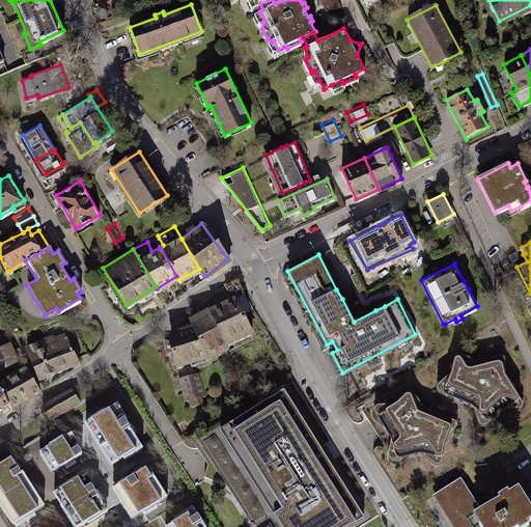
[(236,274),(223,281),(230,296),(231,295),(234,301),(239,299),(243,308),(249,306),(236,274)]
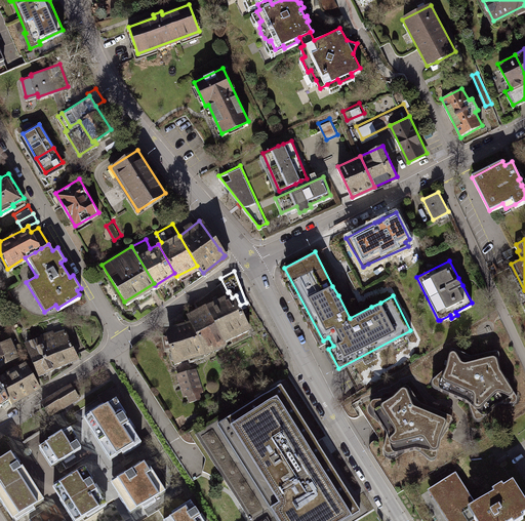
[(228,292),(185,315),(188,320),(203,350),(248,326),(237,307),(240,305),(236,295),(232,297),(229,291),(228,292)]
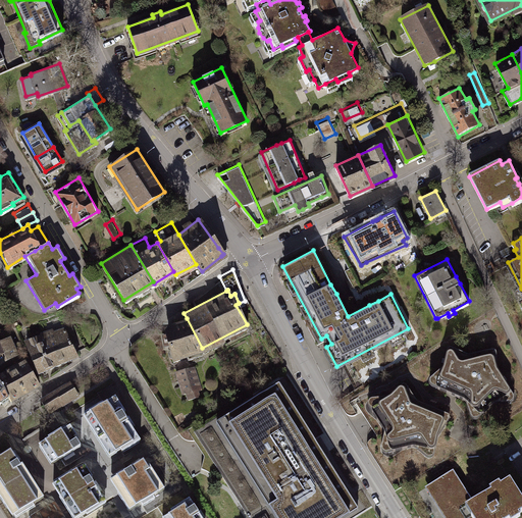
[(187,318),(166,326),(171,358),(202,348),(187,318)]
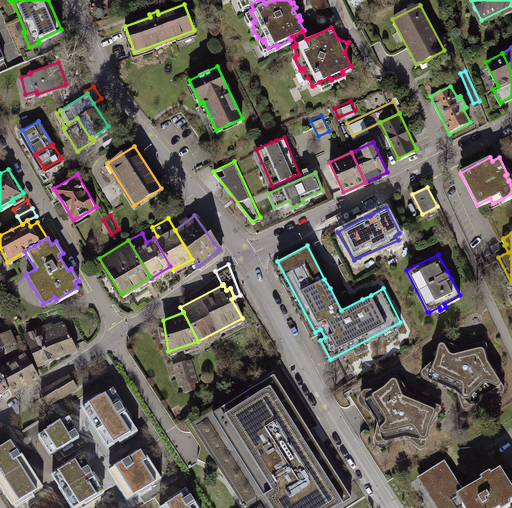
[(75,347),(64,320),(52,324),(51,321),(39,325),(39,327),(55,359),(75,347)]
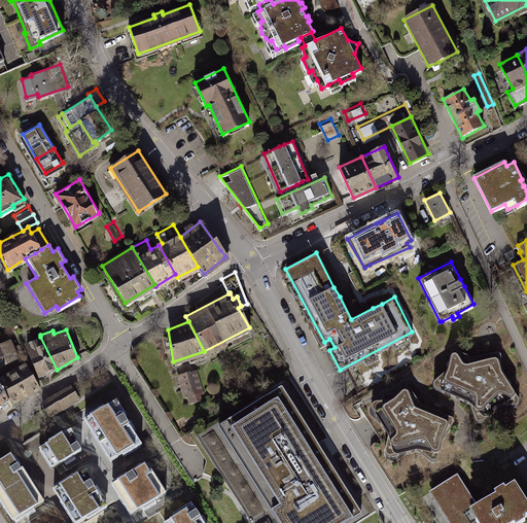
[(57,370),(40,337),(30,342),(29,340),(23,343),(24,346),(22,347),(39,378),(57,370)]
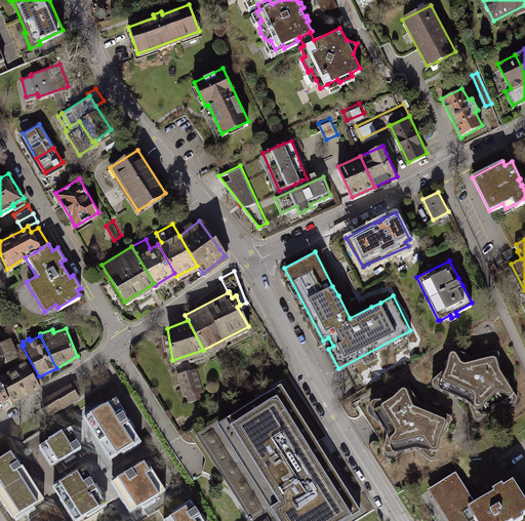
[(0,354),(0,365),(19,356),(10,336),(0,342),(0,343),(4,352),(0,354)]
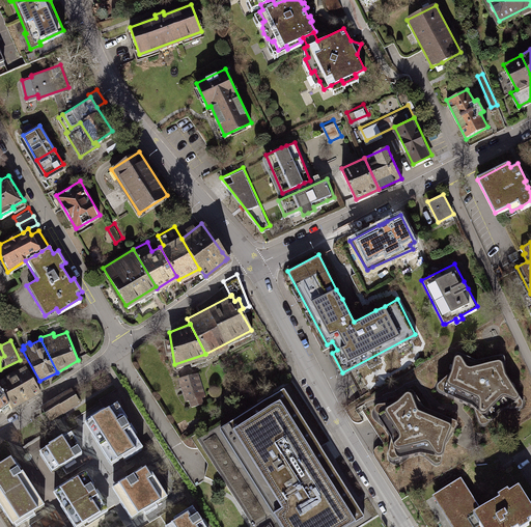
[(454,354),(450,371),(444,388),(444,389),(444,391),(446,392),(471,403),(473,405),(486,418),(488,418),(490,418),(492,417),(503,407),(518,397),(519,396),(520,394),(519,392),(506,371),(505,355),(504,354),(503,353),(501,352),(479,358),(477,358),(476,358),(459,351),(457,351),(455,352),(454,354)]
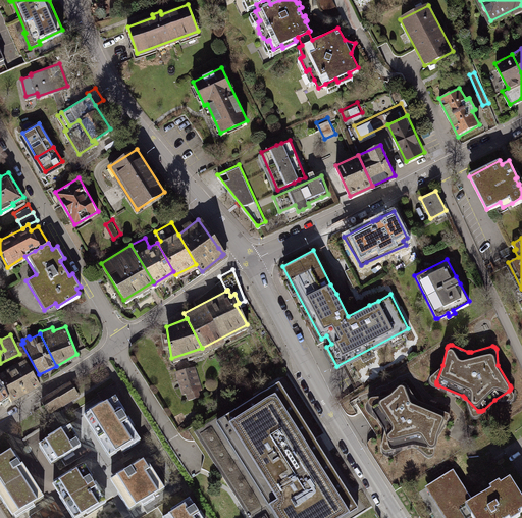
[(39,381),(25,359),(0,373),(9,395),(12,398),(39,381)]
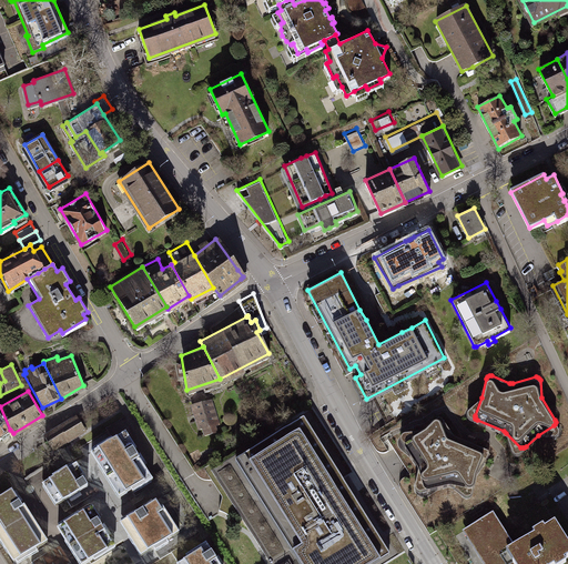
[(211,395),(192,401),(199,425),(203,424),(205,432),(216,429),(214,422),(219,421),(211,395)]
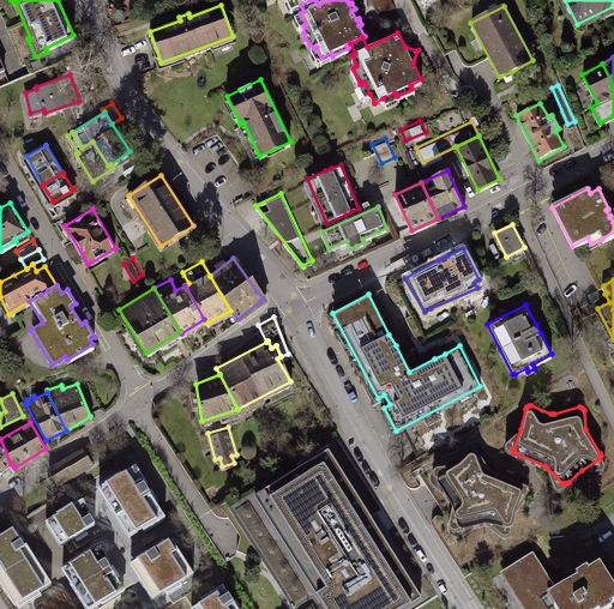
[(0,470),(11,464),(0,439),(0,470)]
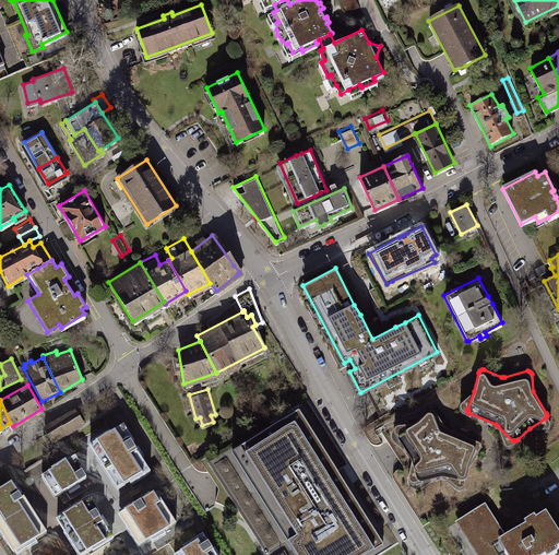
[(67,429),(81,420),(73,406),(43,426),(49,437),(66,427),(67,429)]
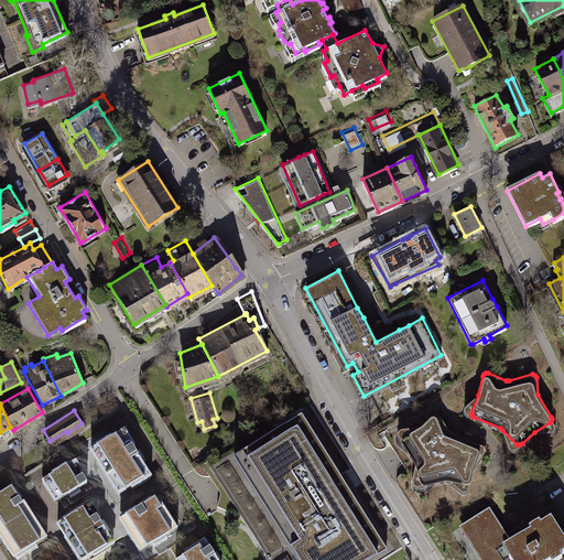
[(301,411),(234,454),(292,546),(297,556),(300,559),(367,559),(368,559),(376,555),(386,548),(387,548),(301,411)]
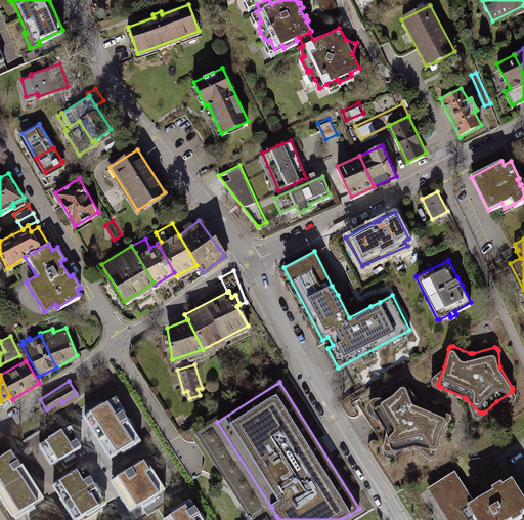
[(437,446),(440,433),(450,418),(451,416),(451,414),(449,413),(421,400),(419,399),(418,398),(407,384),(406,383),(404,383),(403,383),(391,394),(376,404),(374,406),(373,407),(373,408),(373,410),(385,429),(390,446),(391,448),(393,449),(395,449),(413,445),(416,444),(431,448),(433,448),(435,447),(437,446)]
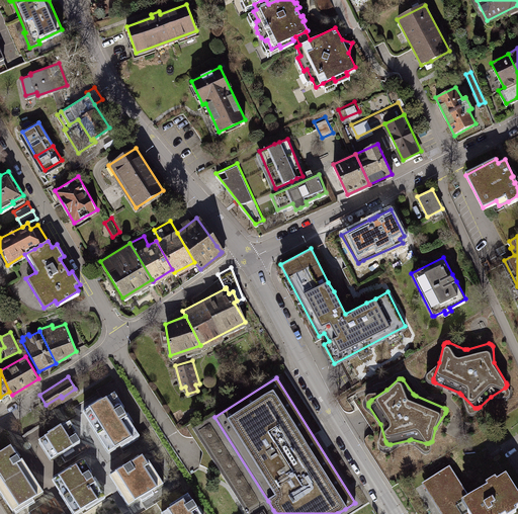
[(100,395),(83,407),(90,419),(88,421),(107,450),(118,443),(120,445),(139,433),(121,407),(123,405),(114,391),(102,398),(100,395)]
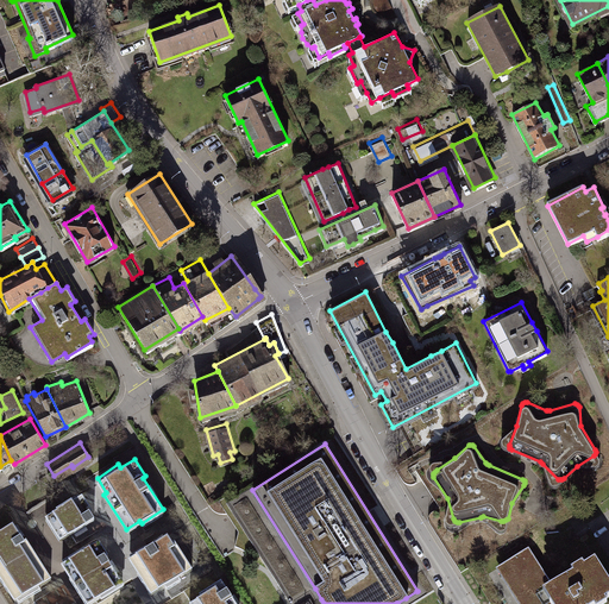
[(51,515),(44,518),(58,542),(66,539),(70,536),(94,521),(88,513),(92,510),(82,495),(70,502),(70,499),(55,509),(56,511),(55,513),(51,515)]
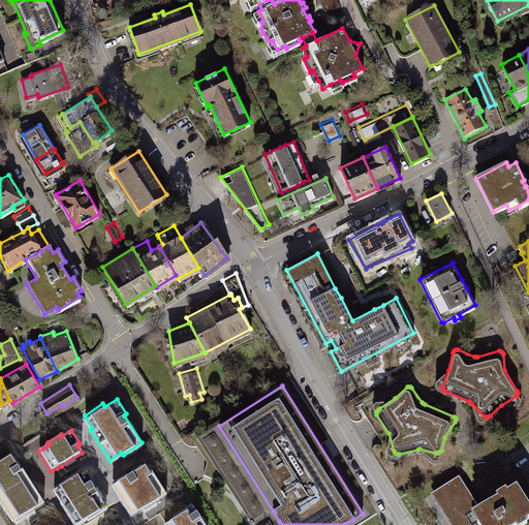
[(10,454),(0,459),(0,502),(6,513),(12,523),(34,510),(33,506),(37,504),(43,500),(22,466),(19,467),(10,454)]
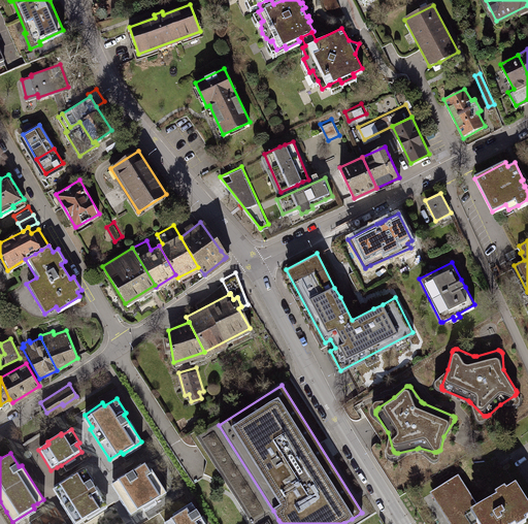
[(125,470),(111,480),(120,492),(117,494),(130,514),(137,509),(139,512),(157,500),(155,498),(166,491),(151,466),(147,468),(143,462),(127,472),(125,470)]
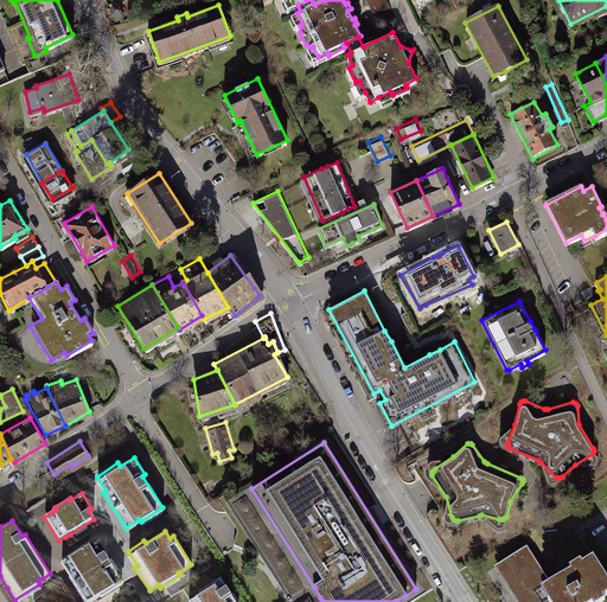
[(83,544),(62,558),(64,563),(61,565),(84,601),(89,601),(93,600),(96,599),(112,588),(115,586),(122,582),(113,567),(110,563),(106,556),(103,552),(106,550),(98,540),(89,546),(85,549),(83,544)]
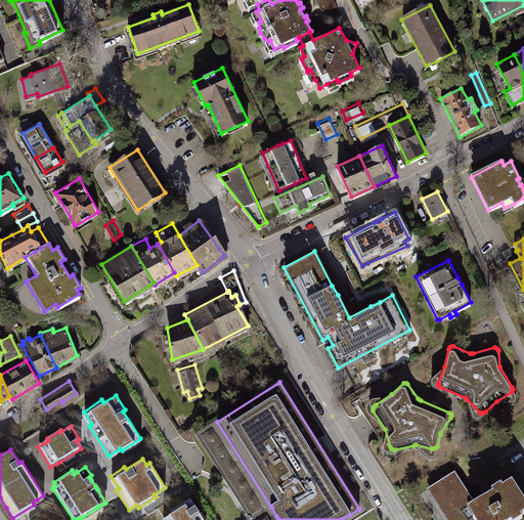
[(473,519),(467,510),(477,504),(455,470),(426,487),(448,519),(473,519)]
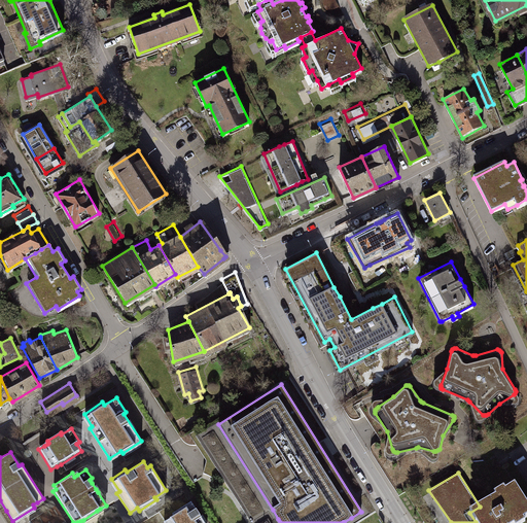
[(480,507),(469,513),(476,522),(511,522),(514,521),(516,522),(526,517),(524,514),(526,512),(526,500),(515,483),(506,489),(504,487),(495,492),(497,496),(480,507)]
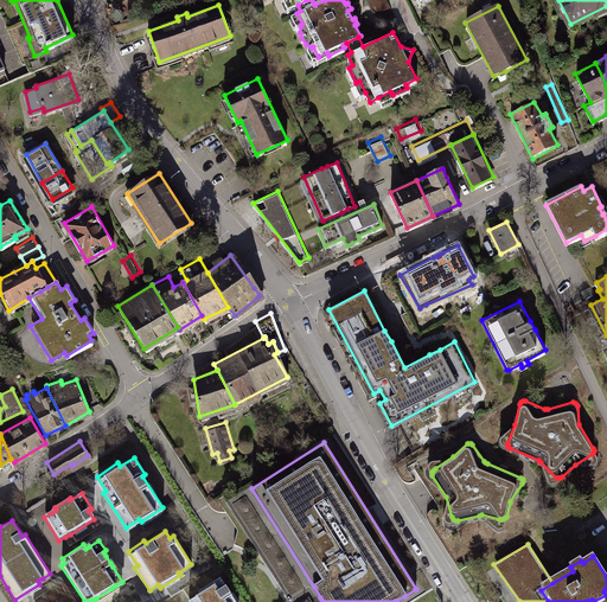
[(195,594),(181,601),(240,601),(222,572),(193,591),(195,594)]
